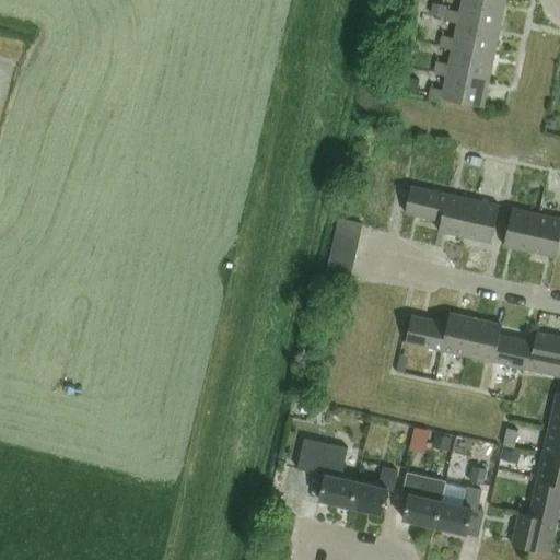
[(451,8),(447,21),(459,23),(459,19),(500,27),(505,0),(503,0),(463,0),(461,10),(451,8)]
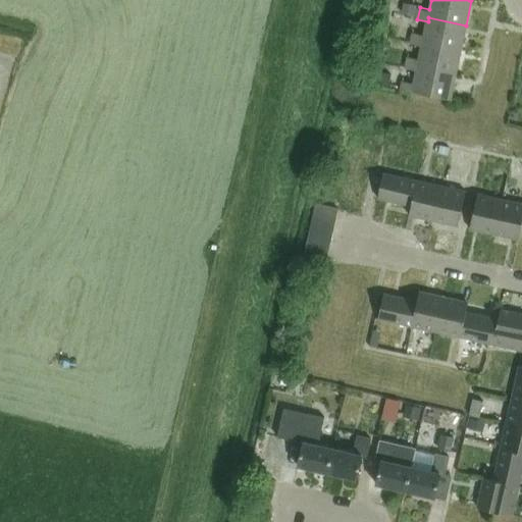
[(404,3),(402,13),(415,16),(417,6),(404,3)]
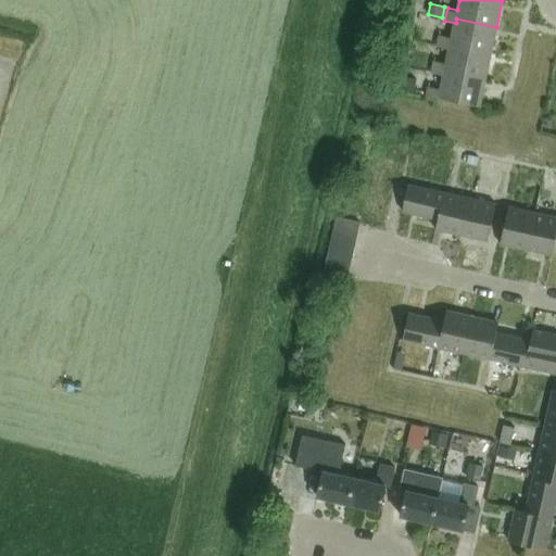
[(441,34),(439,46),(451,48),(451,45),(491,53),(496,27),(456,19),(456,23),(453,36),(441,34)]
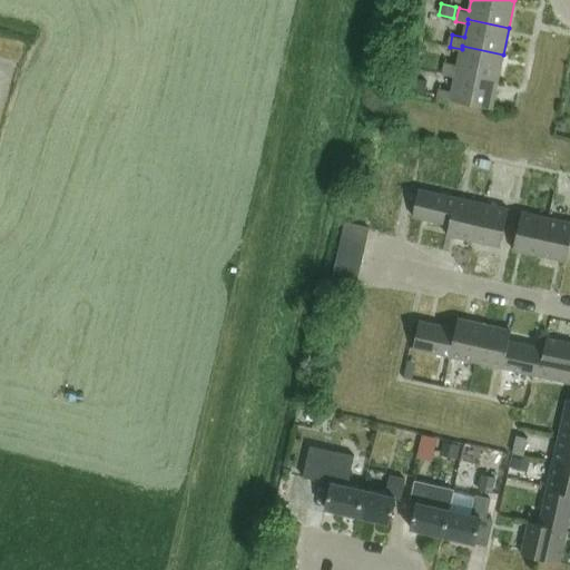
[(446,61),(444,74),(457,76),(457,72),(498,80),(503,55),(462,46),(462,49),(459,64),(446,61)]
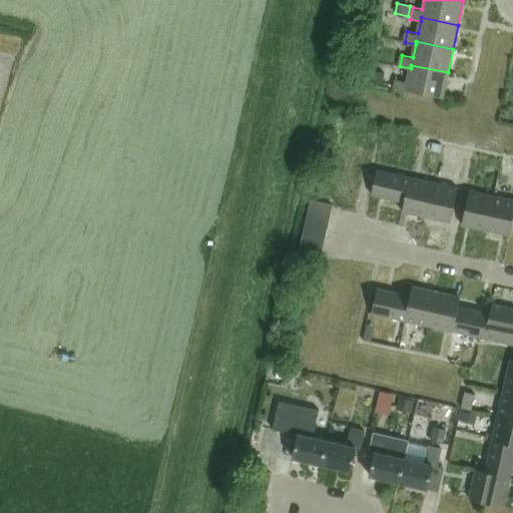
[(398,78),(395,90),(406,93),(406,89),(443,97),(448,72),(411,65),(411,68),(408,81),(398,78)]
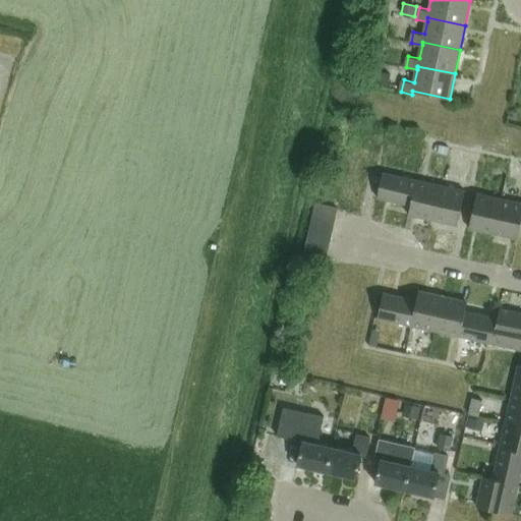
[(384,172),(379,197),(410,205),(416,179),(384,172)]
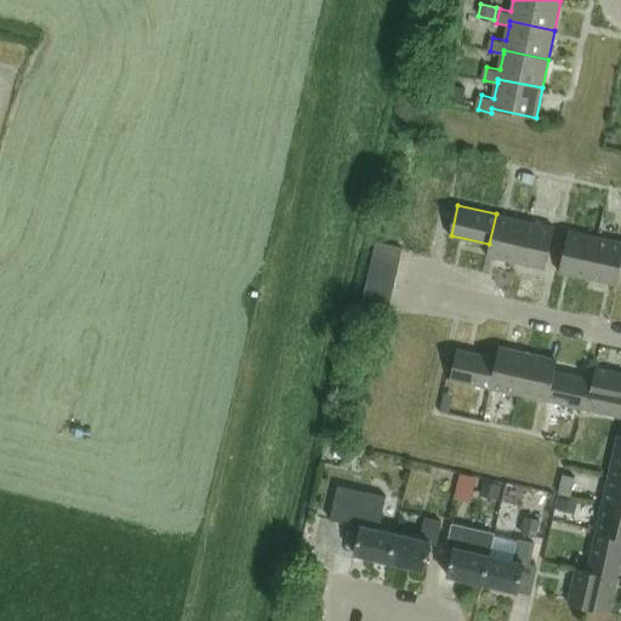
[(496,214),(489,244),(486,255),(516,261),(525,220),(496,214)]
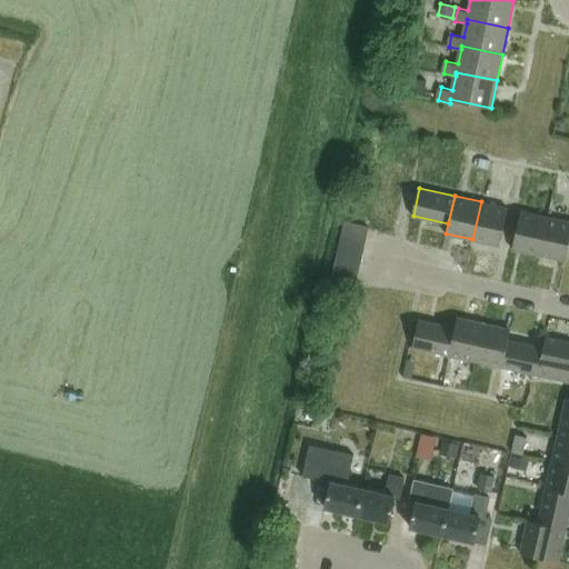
[(481,201),(472,239),(499,246),(508,208),(481,201)]
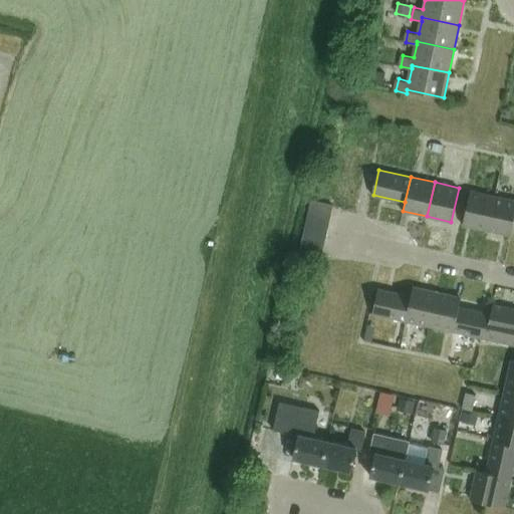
[(470,190),(463,224),(487,229),(494,196),(470,190)]
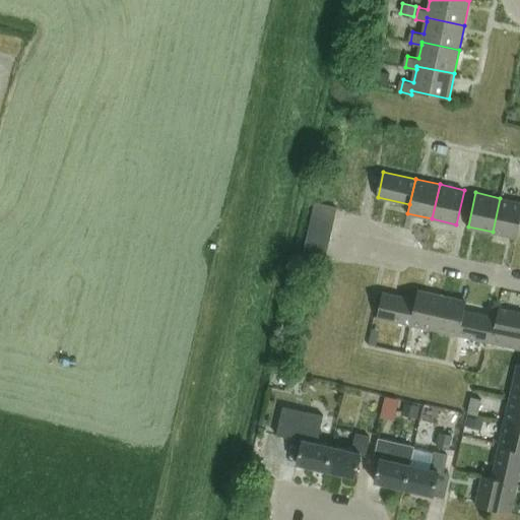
[(519,201),(500,198),(493,232),(517,238),(519,228),(519,222),(519,201)]
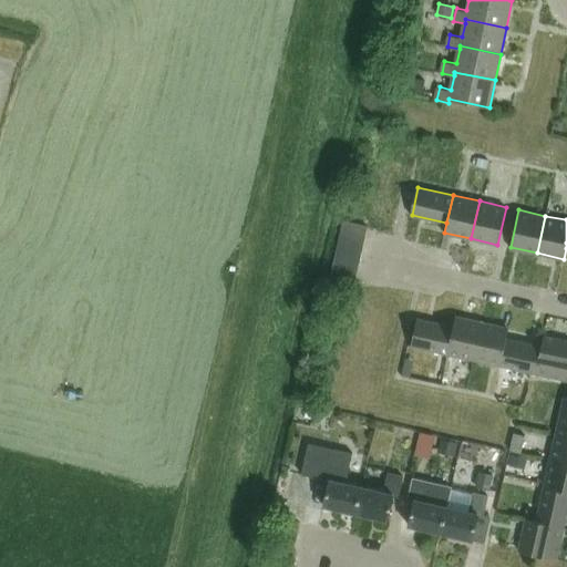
[(364,237),(367,225),(343,219),(341,232),(364,237)]
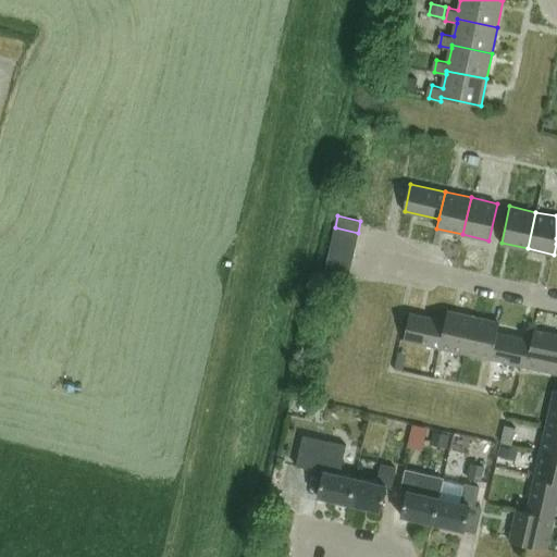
[(355,245),(358,233),(335,227),(333,239),(355,245)]
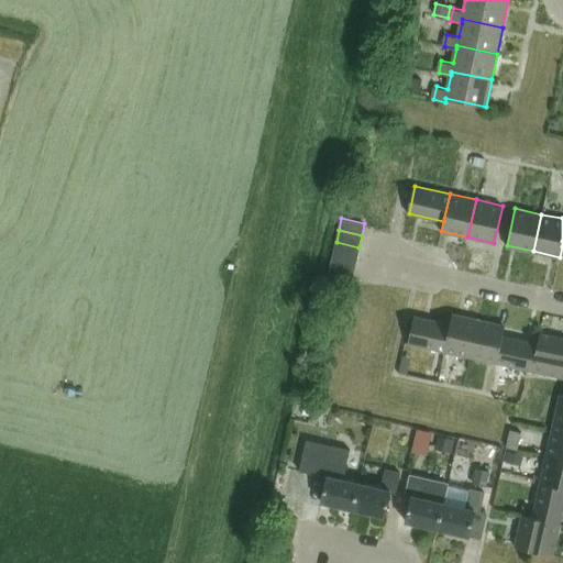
[(356,260),(359,247),(337,242),(333,254),(356,260)]
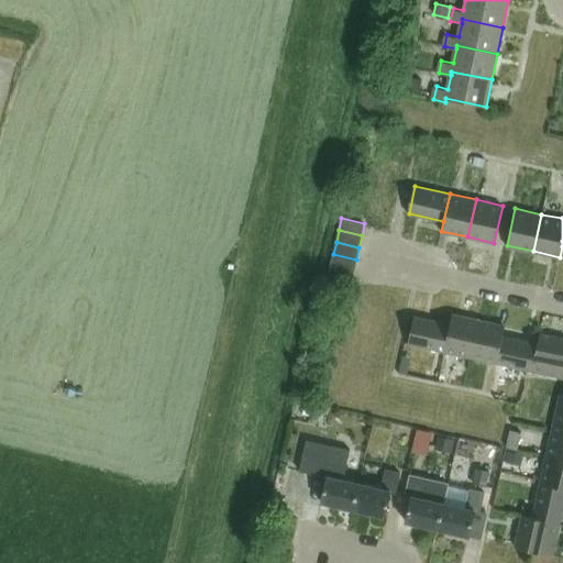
[(354,271),(356,260),(333,254),(331,266),(354,271)]
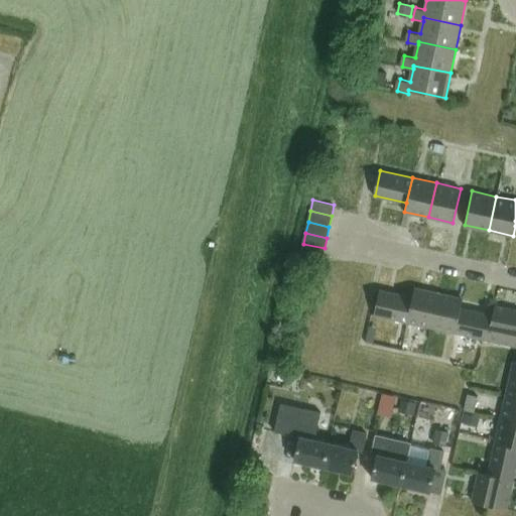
[(321,259),(325,248),(303,244),(300,255),(321,259)]
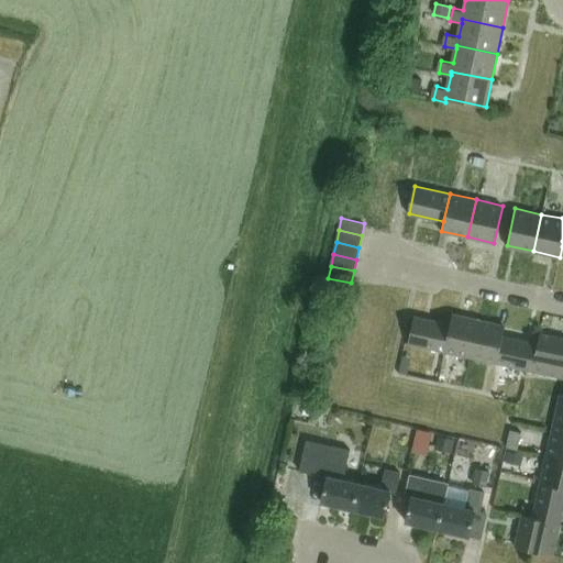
[(450,323),(444,351),(470,356),(477,319),(452,313),(450,323)]
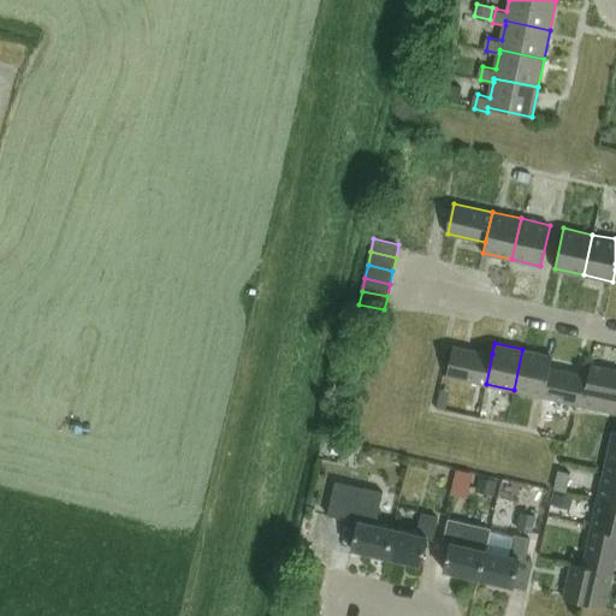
[(452,345),(446,375),(486,384),(492,354),(452,345)]
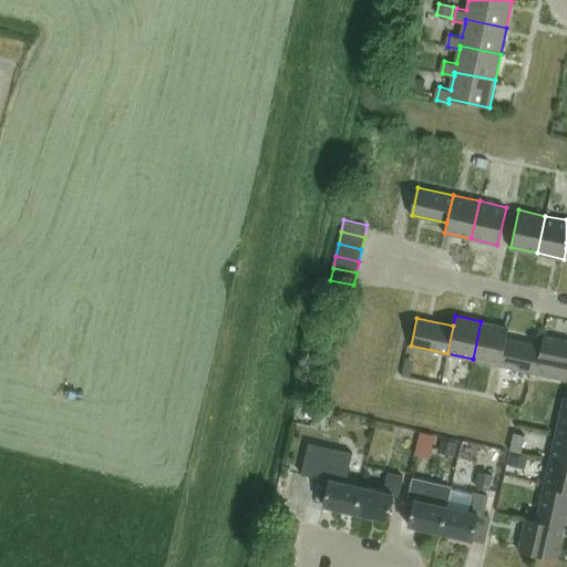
[(481,321),(473,359),(501,364),(506,338),(508,327),(481,321)]
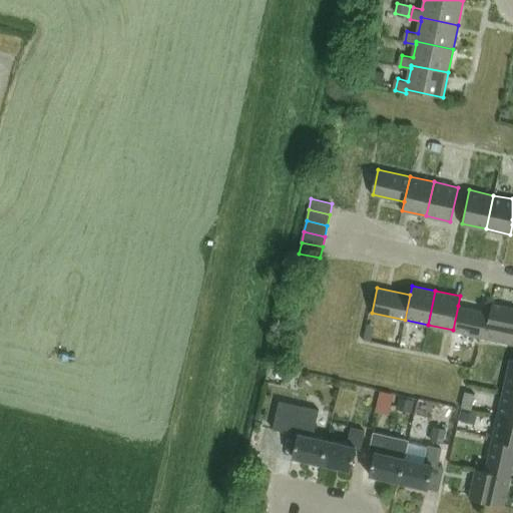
[(492,303),(490,313),(485,337),(499,341),(507,307),(492,303)]
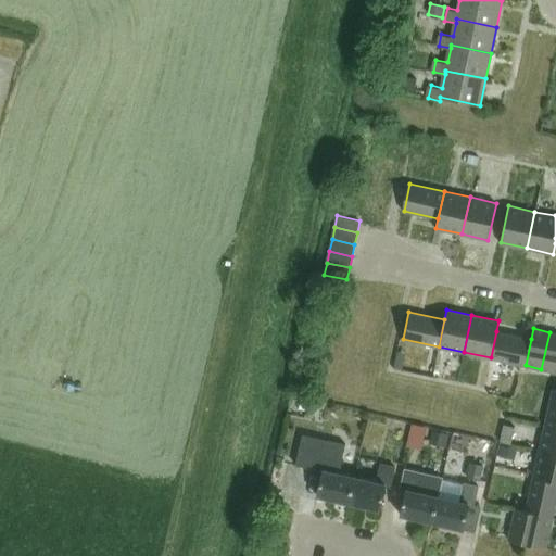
[(496,331),(491,357),(526,365),(531,339),(496,331)]
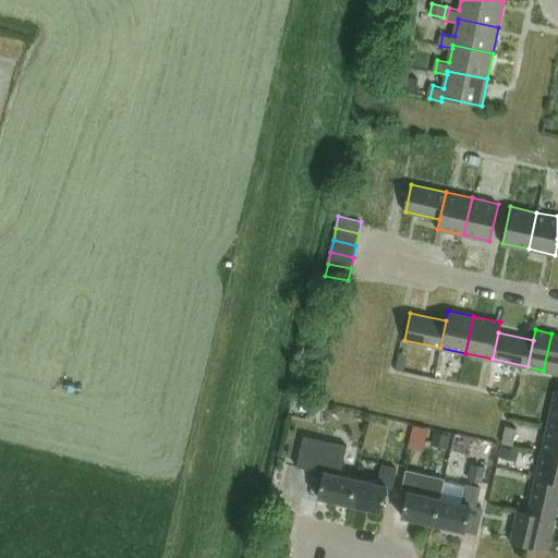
[(557,335),(552,334),(543,371),(557,373),(557,335)]
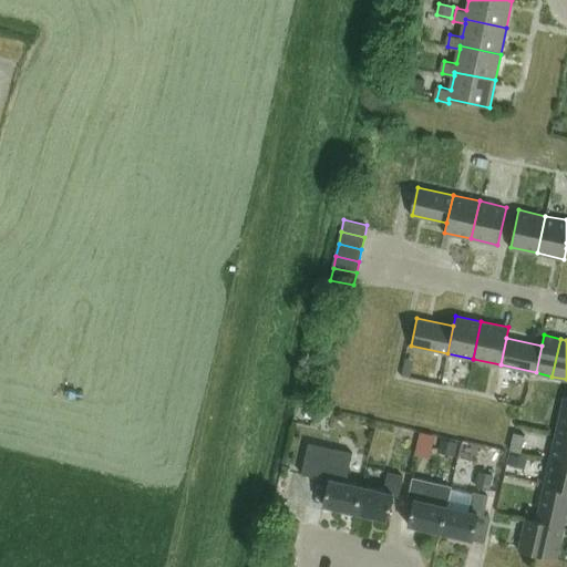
[(566,395),(565,395),(556,432),(566,434),(566,395)]
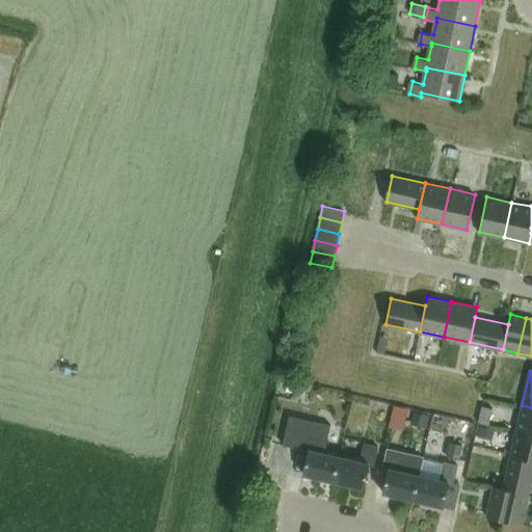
[(531,407),(522,405),(516,430),(531,433),(531,407)]
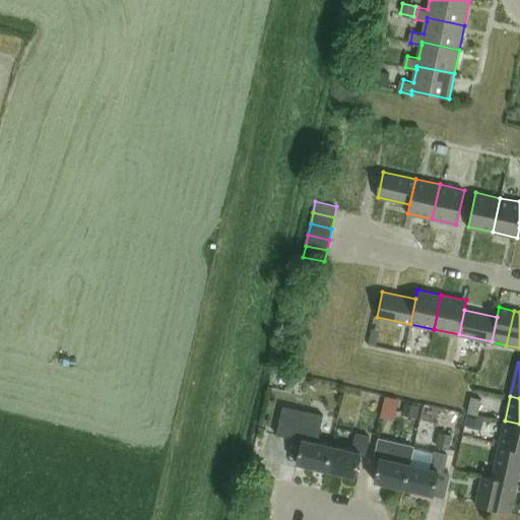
[(471,397),(467,413),(478,415),(481,400),(471,397)]
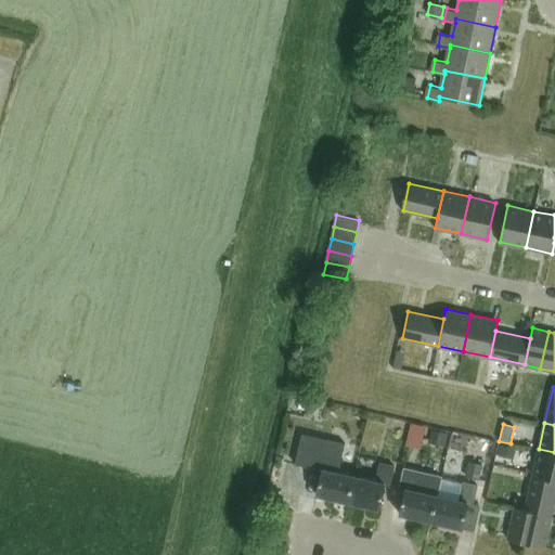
[(431,430),(429,443),(446,447),(449,434),(431,430)]
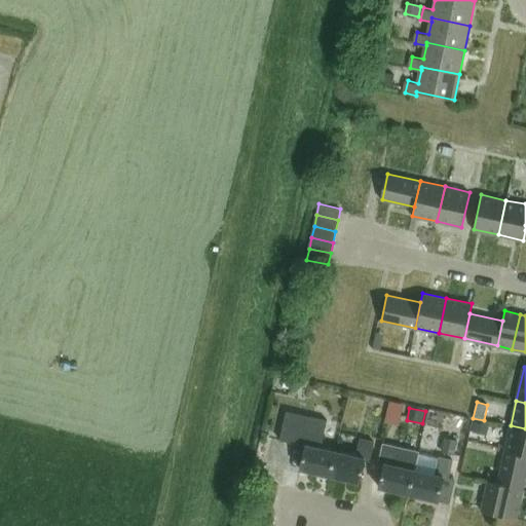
[(328,419),(298,413),(288,411),(282,439),(304,445),(299,468),(330,475),(336,449),(323,446),(328,419)]
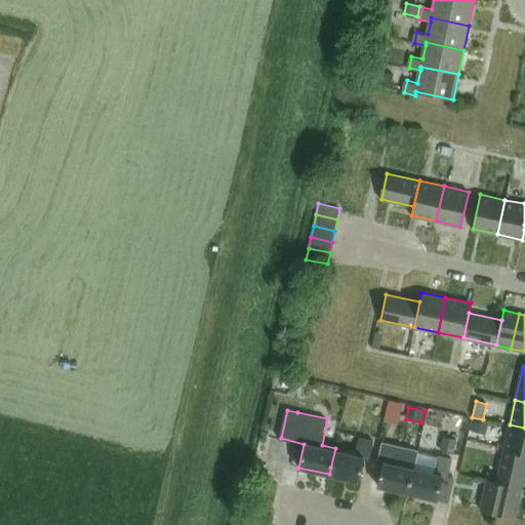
[(472,419),(470,431),(485,435),(488,423),(472,419)]
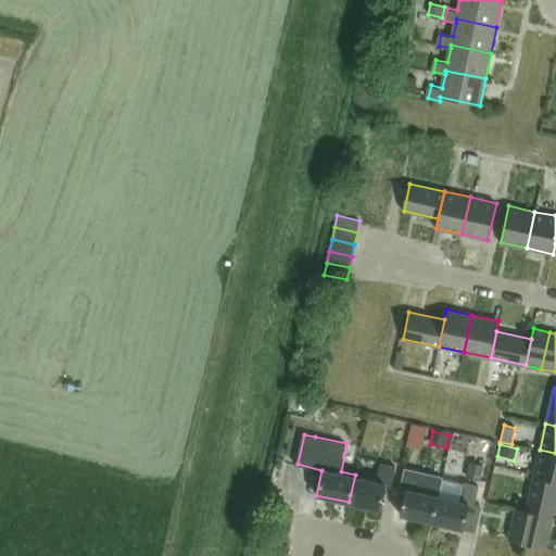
[(534,476),(555,480),(555,453),(540,450),(534,476)]
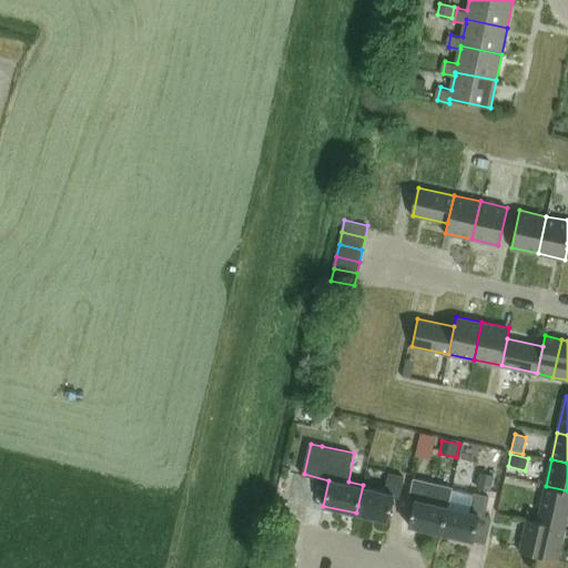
[(356,513),(388,520),(394,495),(401,496),(405,475),(389,472),(385,489),(363,485),(356,513)]
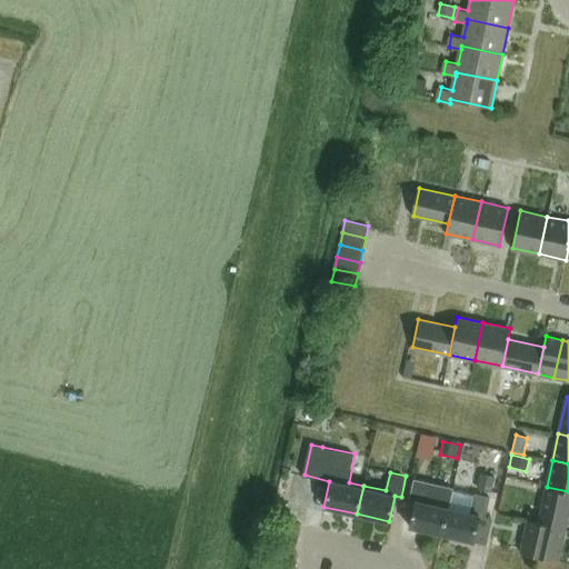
[(481,473),(477,489),(491,492),(496,477),(481,473)]
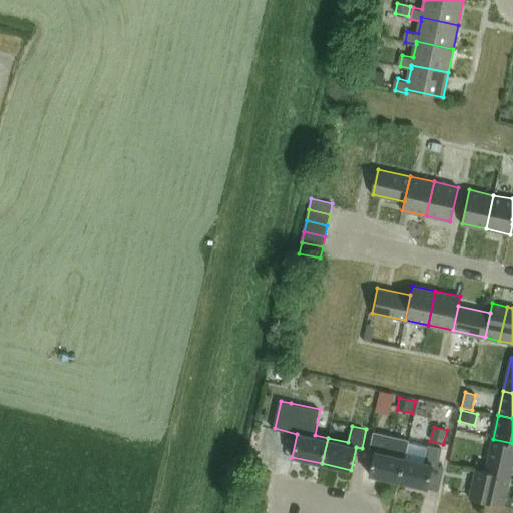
[(398,481),(404,456),(408,439),(376,432),(372,449),(376,450),(371,475),(398,481)]
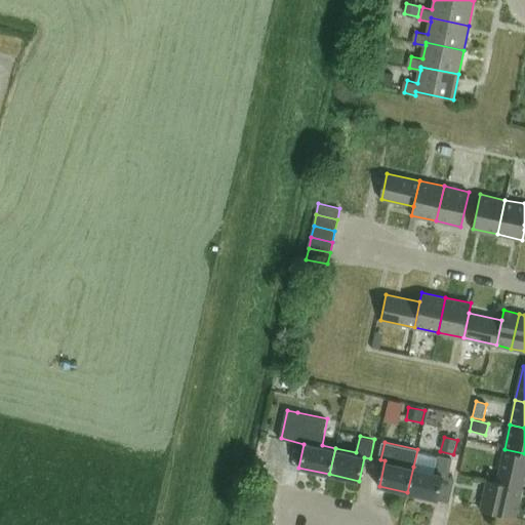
[(524,453),(505,449),(496,481),(522,487),(524,473),(524,453)]
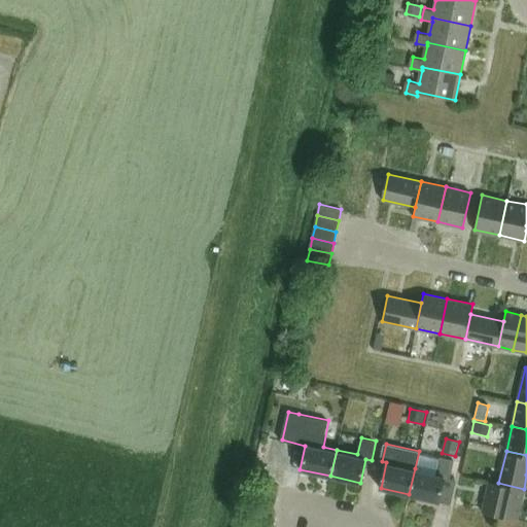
[(415,468),(409,494),(440,501),(445,478),(451,479),(456,460),(441,456),(436,473),(415,468)]
